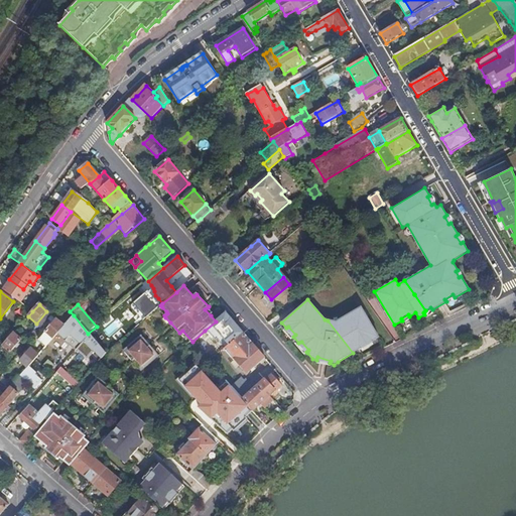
[(208,307),(205,309),(211,315),(214,313),(208,307)]
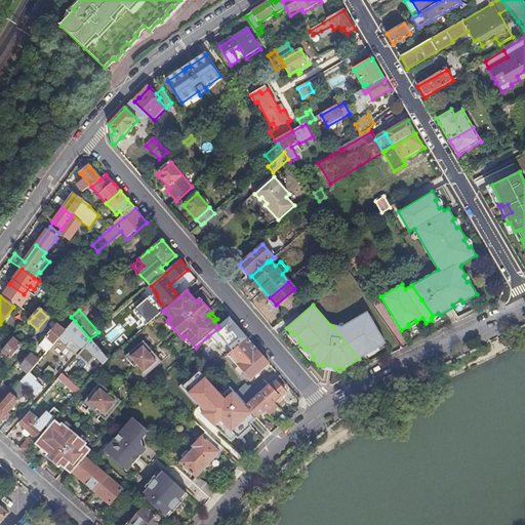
[(341,328),(333,326),(359,359),(368,354),(367,352),(377,346),(378,348),(386,344),(373,323),(376,322),(371,315),(370,316),(367,313),(341,328)]
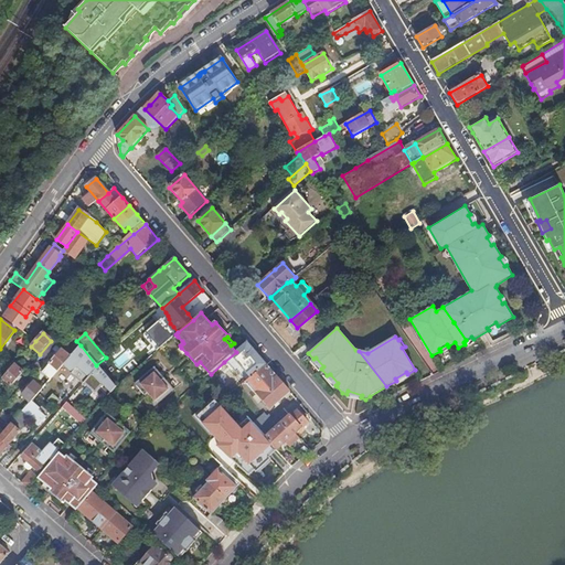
[(247,342),(236,352),(224,362),(233,373),(257,354),(247,342)]
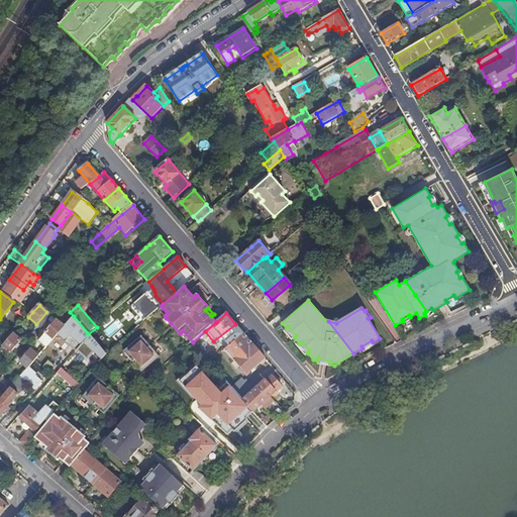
[(90,335),(88,334),(74,316),(64,327),(58,333),(64,338),(69,333),(81,345),(90,335)]
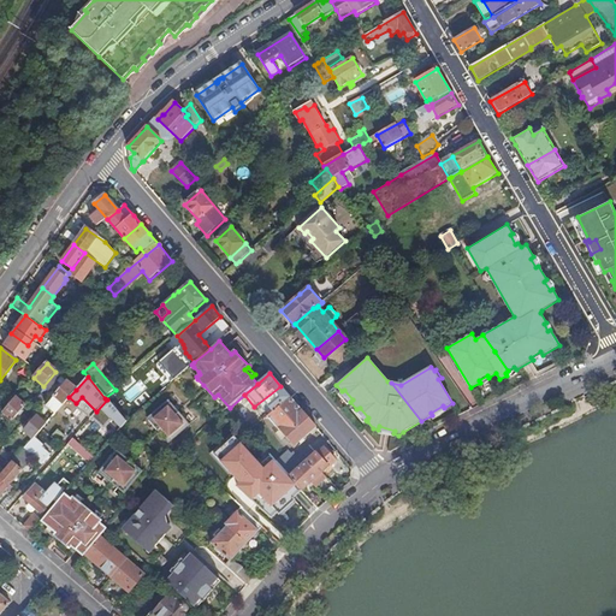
[(67,381),(46,407),(54,415),(69,397),(76,390),(67,381)]
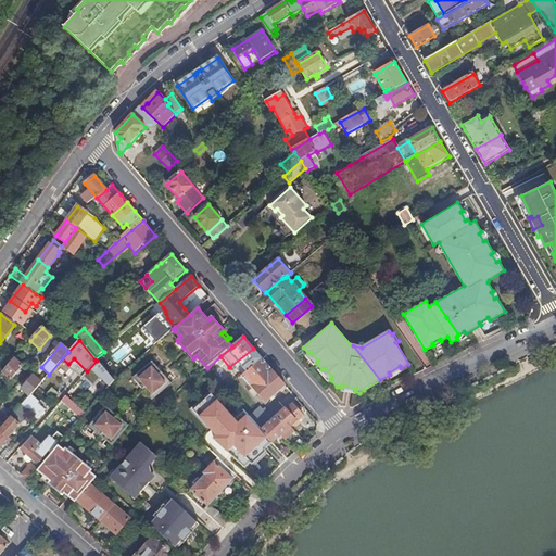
[(263,358),(241,376),(252,388),(253,387),(263,400),(266,402),(286,386),(263,358)]
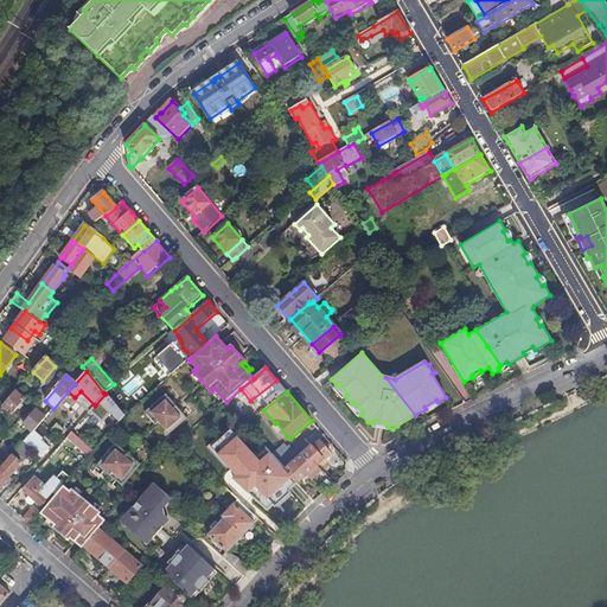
[(17,393),(12,397),(4,408),(12,415),(25,401),(17,393)]
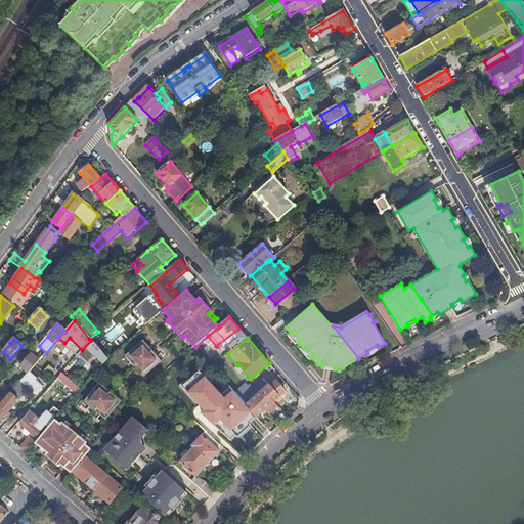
[(91,340),(82,350),(96,365),(90,373),(94,376),(108,360),(107,359),(91,340)]
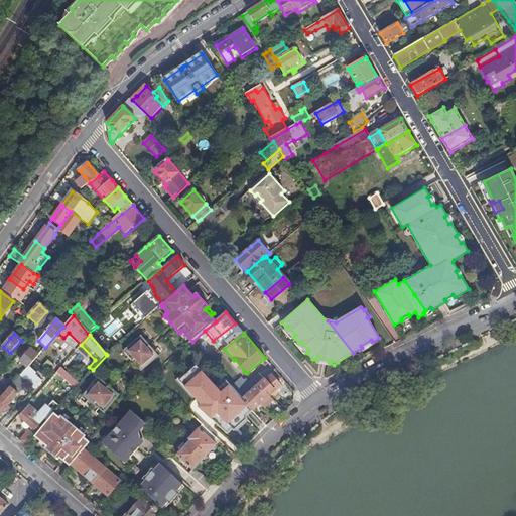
[(142,336),(124,351),(142,371),(159,356),(142,336)]
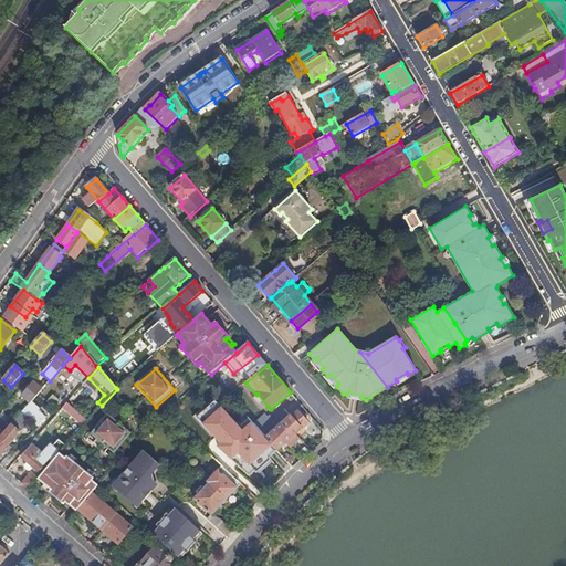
[(33,383),(22,397),(30,404),(31,402),(42,390),(33,383)]
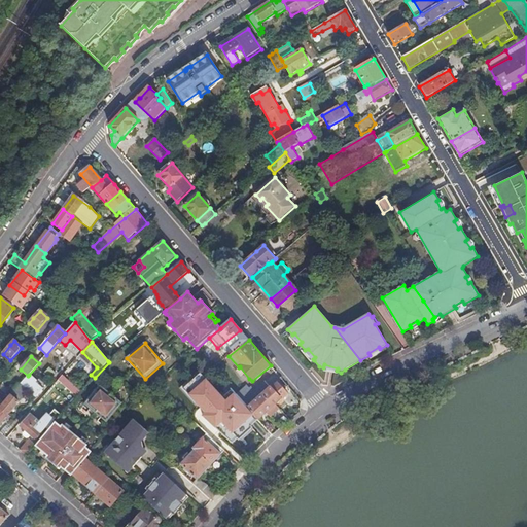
[(28,376),(20,385),(29,392),(35,398),(42,390),(35,384),(36,382),(29,375),(28,376)]
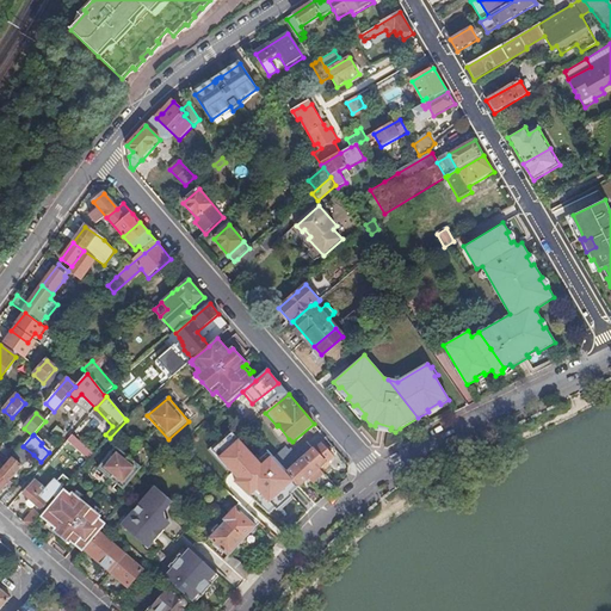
[(73,434),(67,440),(90,462),(96,455),(73,434)]
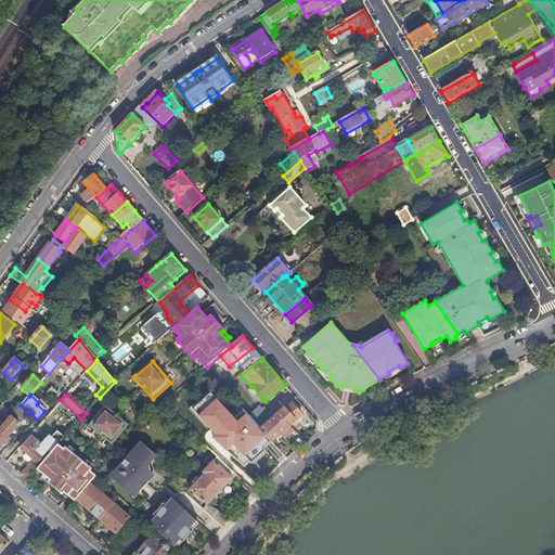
[(260,407),(249,416),(260,429),(285,409),(279,401),(266,413),(260,407)]
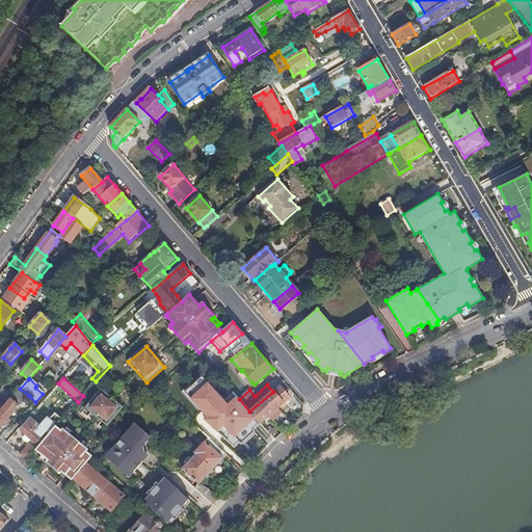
[(273,392),(249,411),(261,424),(268,417),(273,422),(283,414),(277,408),(283,404),(282,404),(284,403),(285,403),(290,398),(280,387),(273,392)]
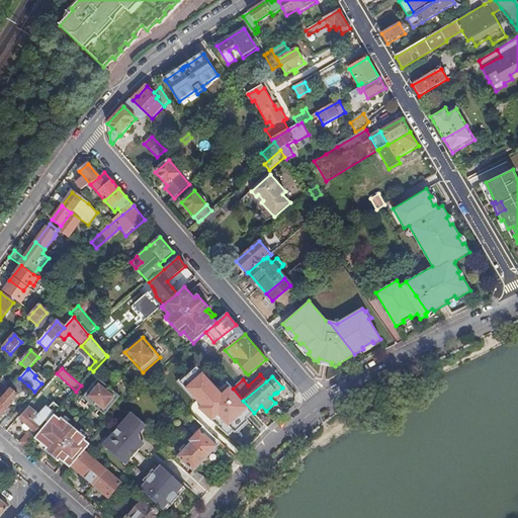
[(28,385),(19,378),(3,397),(0,400),(0,401),(8,409),(18,397),(28,385)]
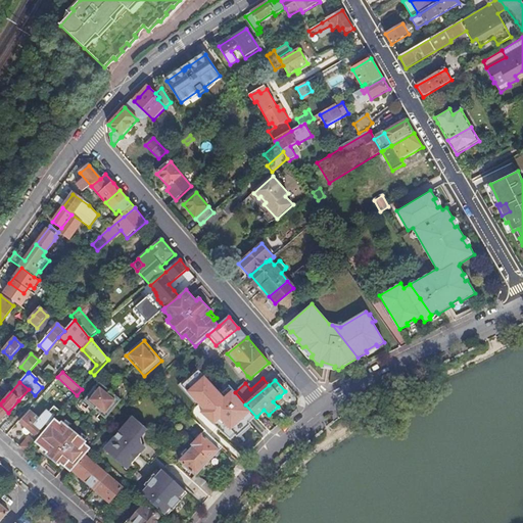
[(100,383),(85,401),(106,419),(122,401),(100,383)]
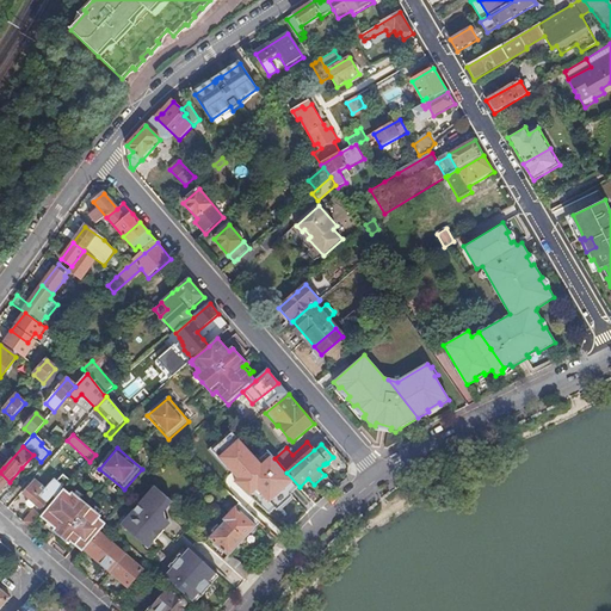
[(251,492),(245,486),(233,498),(239,504),(257,519),(265,511),(284,491),(267,475),(251,492)]
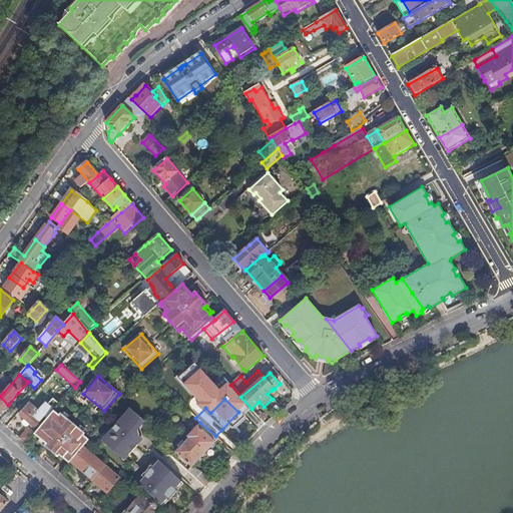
[(34,429),(45,418),(47,420),(54,411),(59,405),(53,400),(48,405),(45,404),(36,414),(34,411),(35,409),(30,404),(19,416),(34,429)]
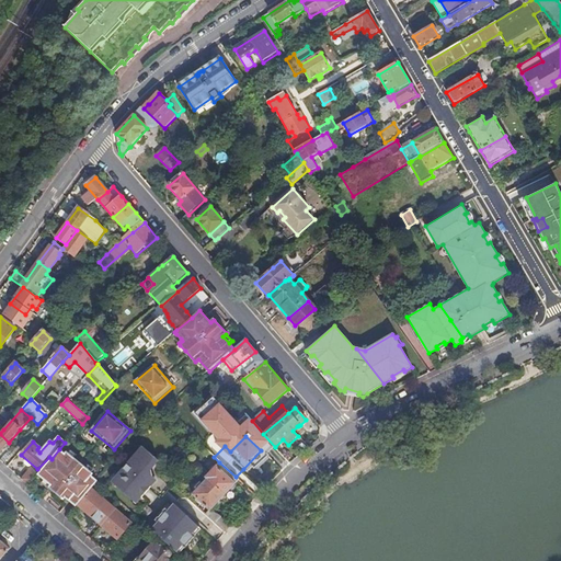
[(111,483),(136,504),(157,481),(152,478),(150,470),(157,462),(141,448),(111,483)]
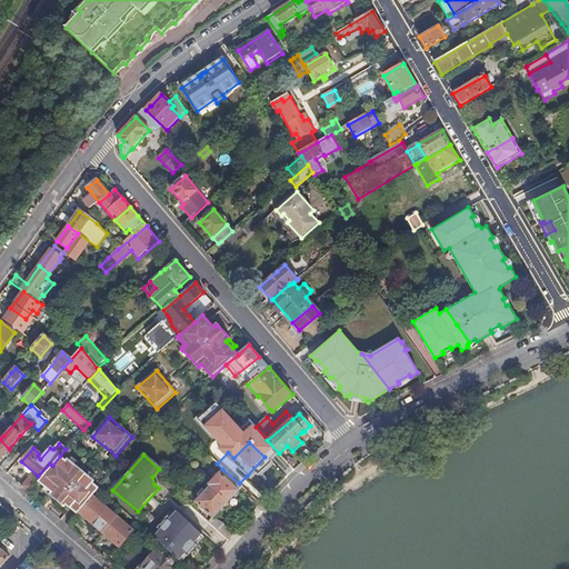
[(52,466),(38,481),(46,488),(51,492),(49,496),(50,496),(65,508),(67,506),(78,515),(79,512),(92,497),(98,490),(99,489),(93,483),(95,482),(93,480),(88,476),(76,466),(70,460),(69,459),(67,461),(60,456),(52,466)]
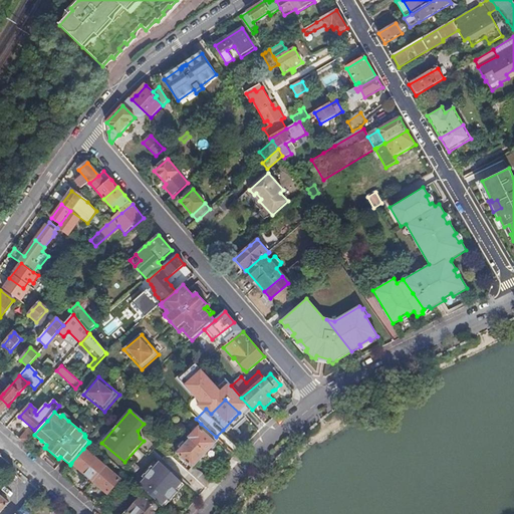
[(189,438),(190,439),(206,454),(207,453),(210,457),(215,451),(212,448),(219,440),(216,437),(201,424),(189,438)]
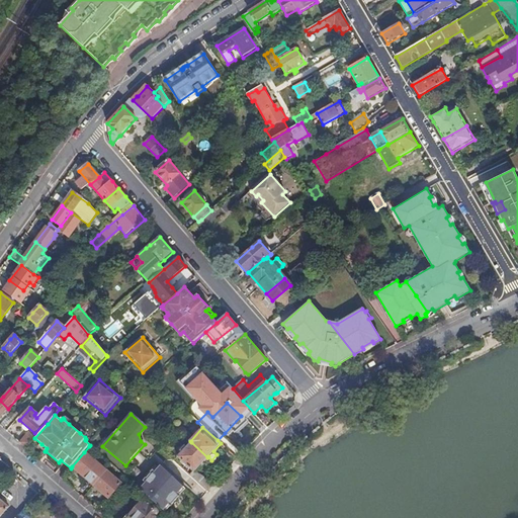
[(34,438),(28,433),(19,443),(25,448),(34,438)]
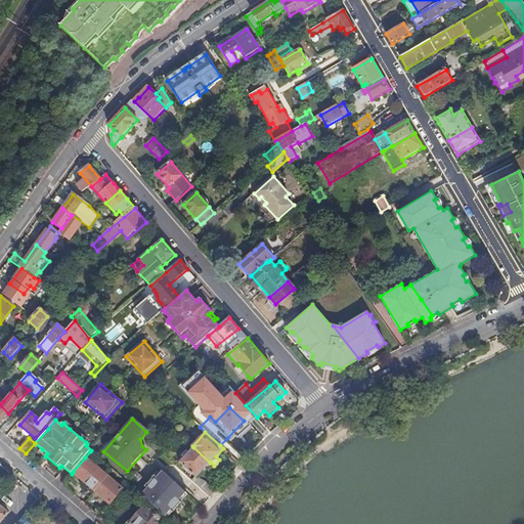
[(210,463),(193,447),(176,466),(193,481),(211,497),(216,491),(206,482),(197,477),(210,463)]
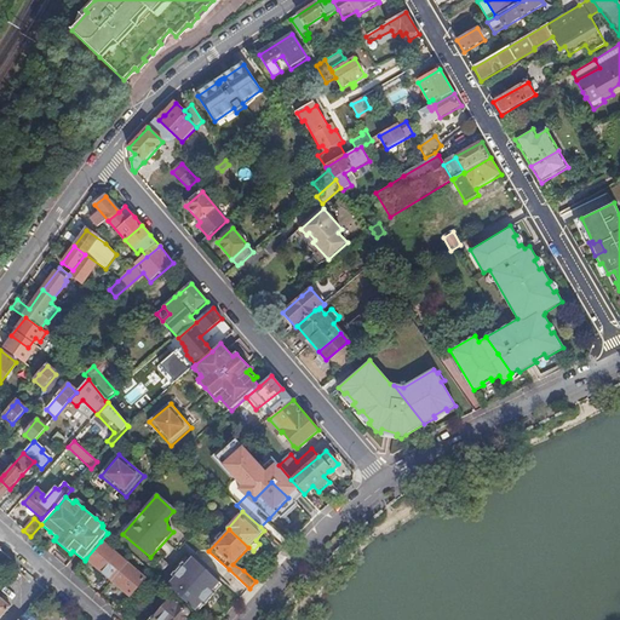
[(101,541),(86,558),(112,580),(126,564),(101,541)]
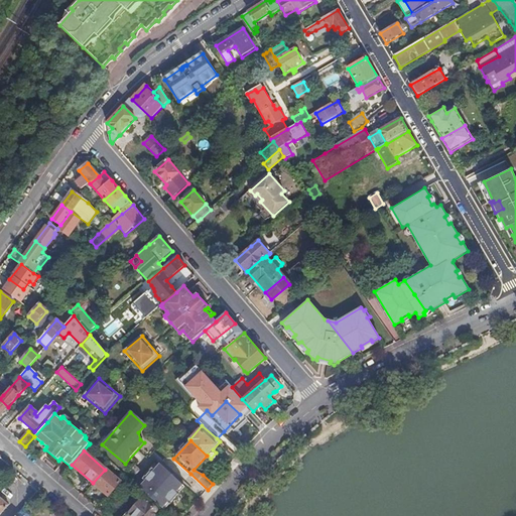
[(0,472),(8,464),(1,458),(0,458),(0,472)]
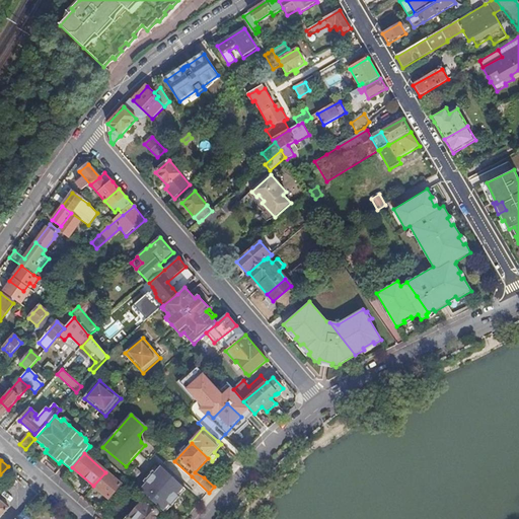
[(140,491),(162,511),(168,504),(170,507),(171,507),(180,496),(177,494),(183,488),(161,466),(154,473),(152,472),(144,482),(146,484),(140,491)]
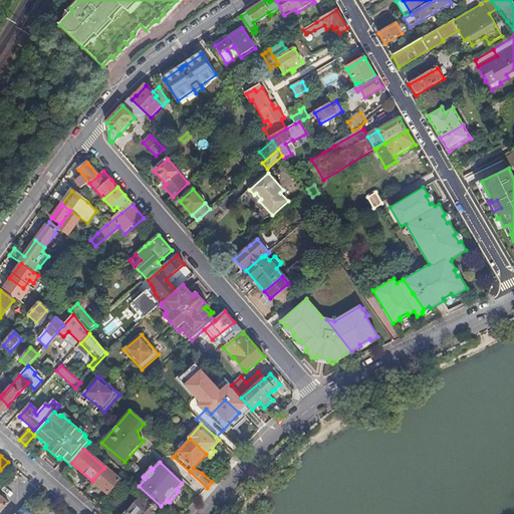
[(119,481),(104,468),(92,481),(107,494),(119,481)]
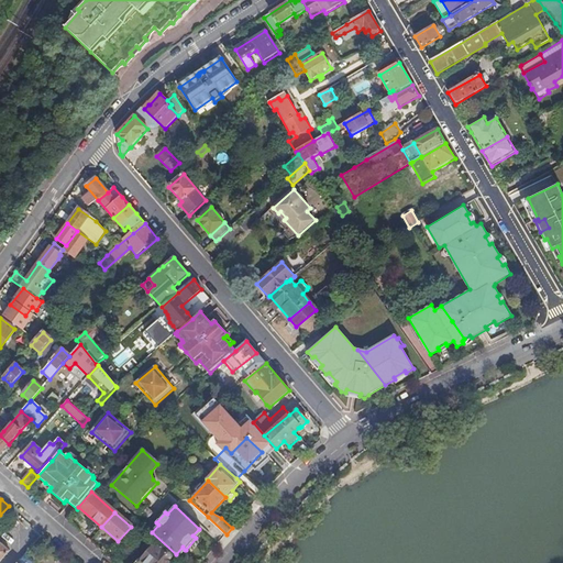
[(40,539),(43,534),(35,528),(21,544),(29,552),(40,539)]
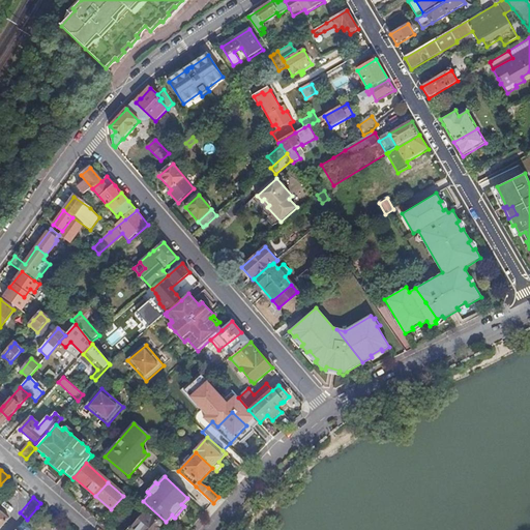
[(189,500),(187,498),(181,504),(184,506),(189,500)]
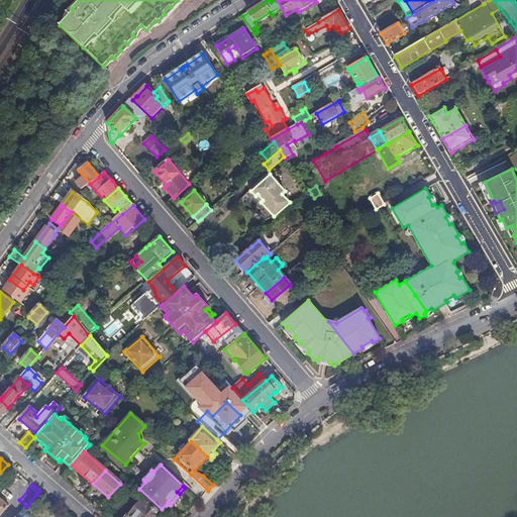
[(0,516),(10,506),(2,499),(0,496),(0,516)]
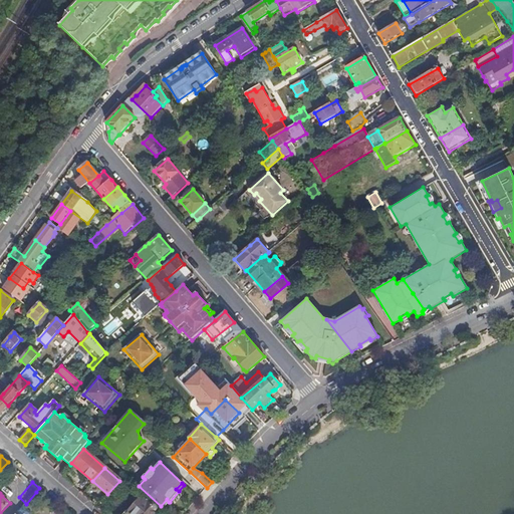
[(129,513),(126,511),(122,513),(158,513),(157,512),(155,510),(156,509),(143,497),(129,513)]
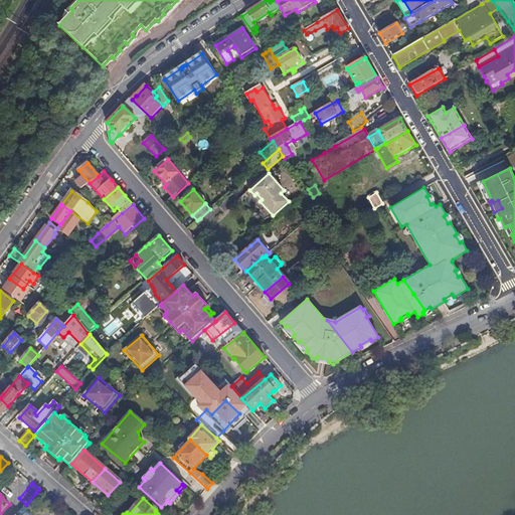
[(161,507),(164,509),(169,503),(167,500),(161,507)]
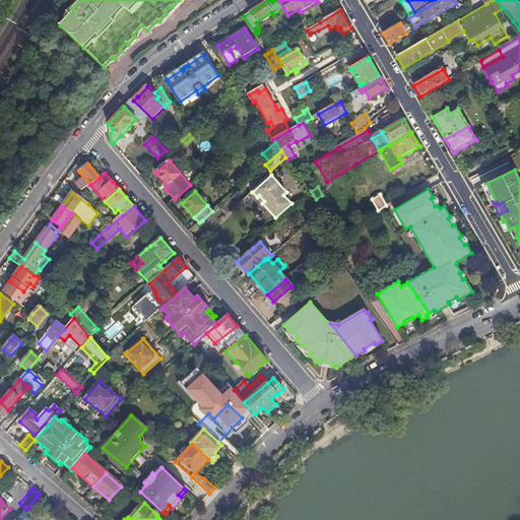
[(31,519),(33,518),(24,511),(19,517),(16,519),(31,519)]
